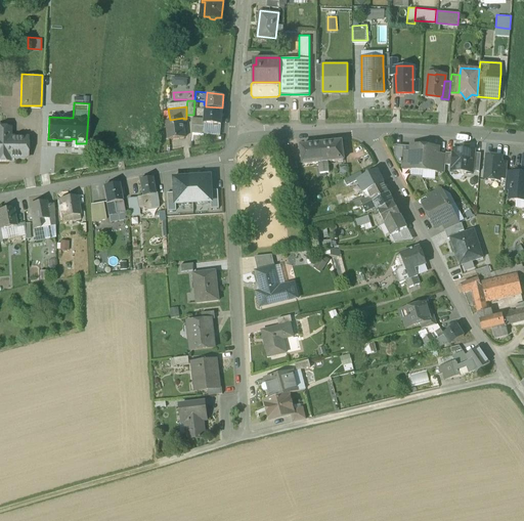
[(222,107),(206,106),(205,121),(220,123),(222,107)]
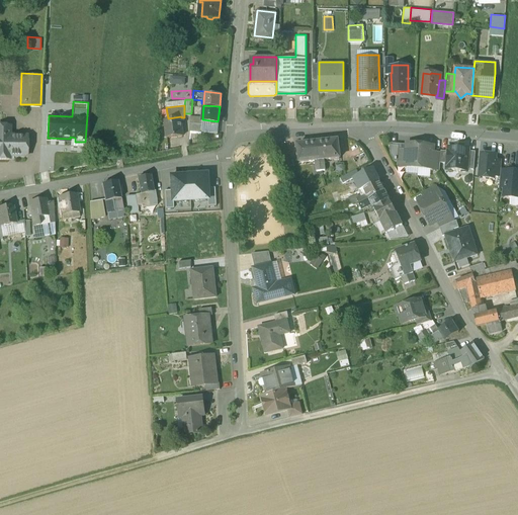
[(168,118),(165,118),(166,136),(182,134),(181,117),(181,116),(168,118)]
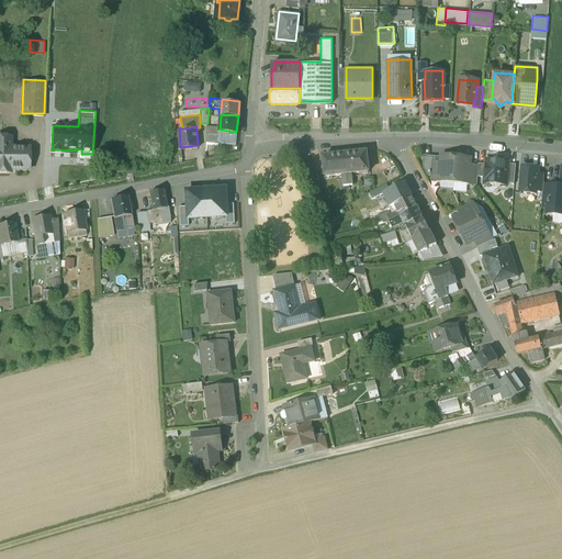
[(220,133),(206,132),(206,141),(218,142),(220,133)]
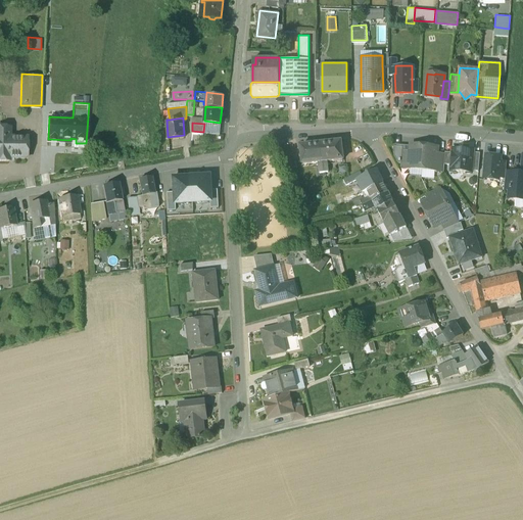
[(9,126),(0,126),(0,158),(9,158),(9,155),(27,155),(27,135),(9,135),(9,126)]
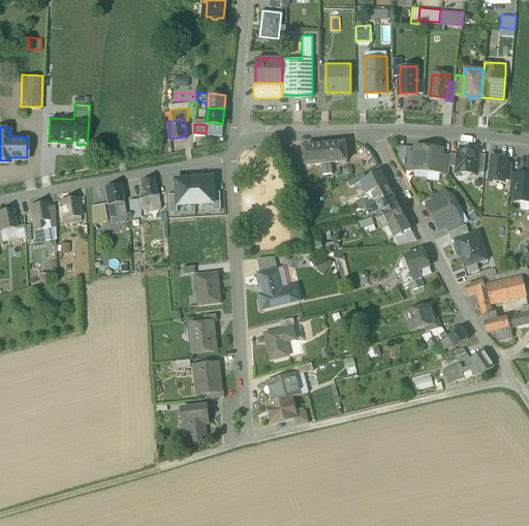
[(345,141),(304,146),(306,163),(321,162),(331,161),(347,159),(345,141)]
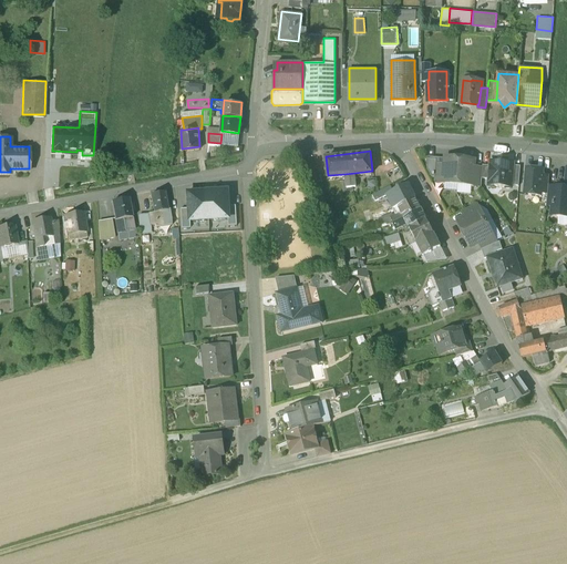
[(460,156),(445,155),(445,162),(443,181),(444,181),(457,182),(460,156)]
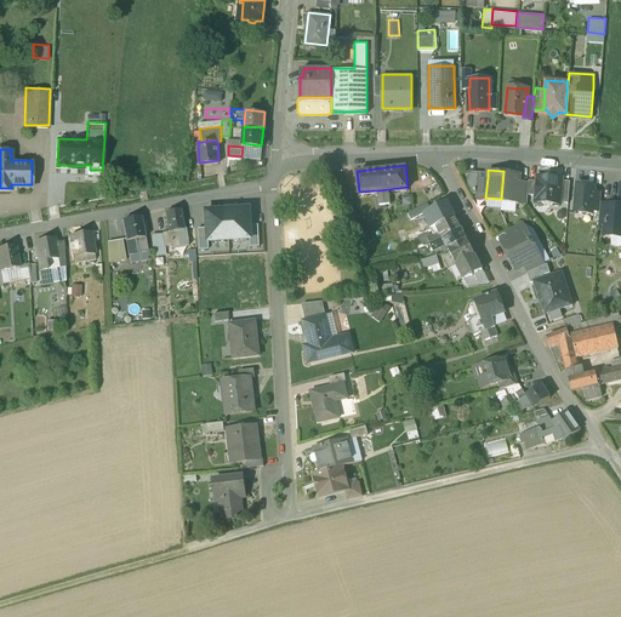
[(478,172),(468,171),(467,182),(472,190),(477,190),(478,176),(478,172)]
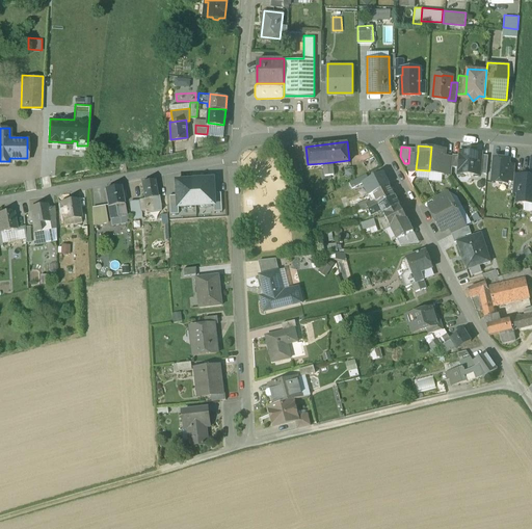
[(445,148),(431,147),(429,170),(442,172),(443,172),(444,154),(445,148)]
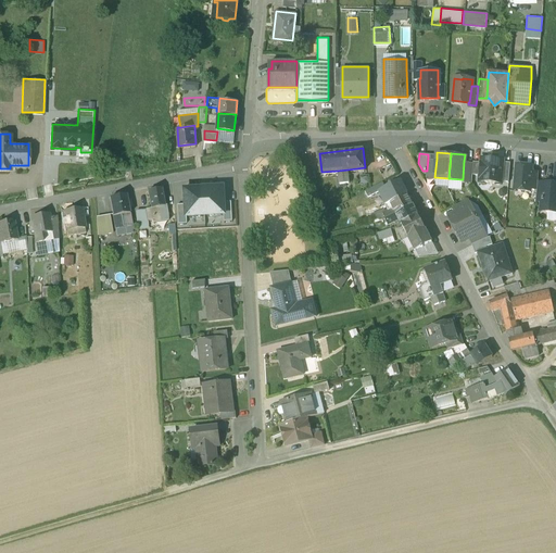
[(503,158),(480,155),(480,161),(479,173),(479,180),(501,181),(502,179),(503,160),(503,158)]
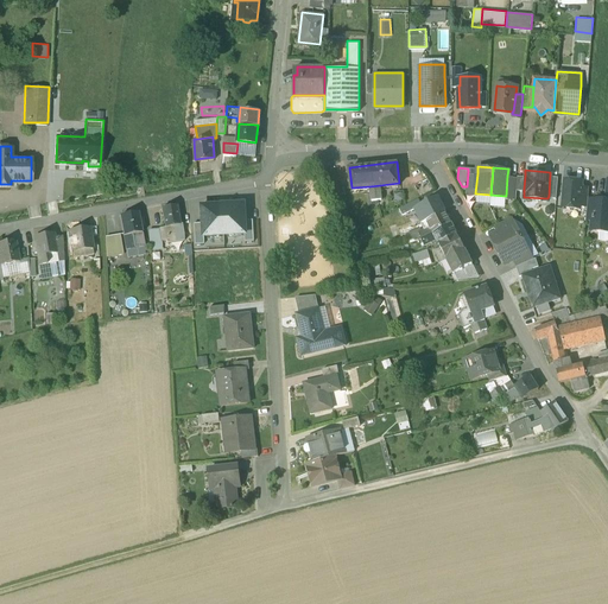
[(468,172),(467,186),(466,194),(476,195),(476,194),(475,194),(477,173),(468,172)]
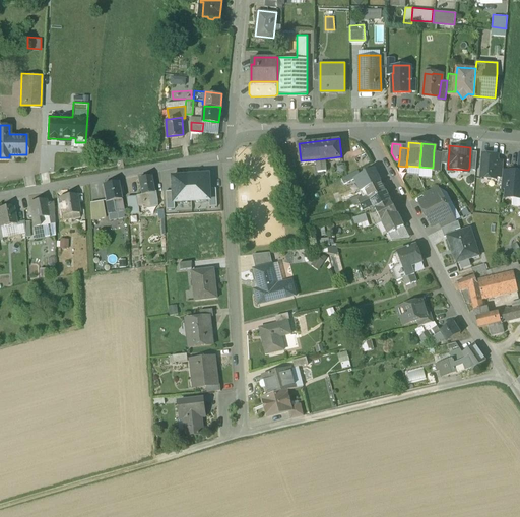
[(477,150),(470,149),(469,168),(475,169),(477,150)]
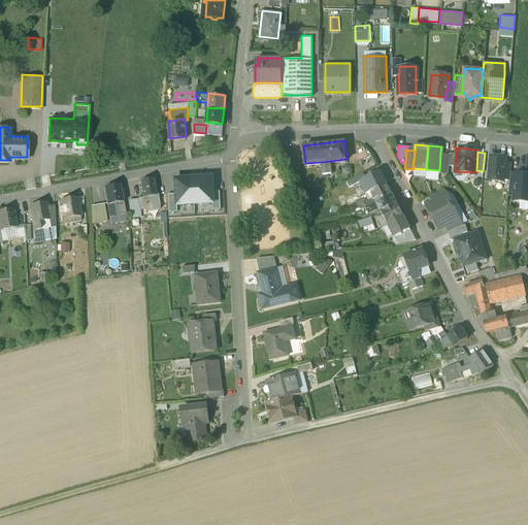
[(449,154),(440,153),(439,170),(438,170),(438,171),(448,172),(449,164),(449,154)]
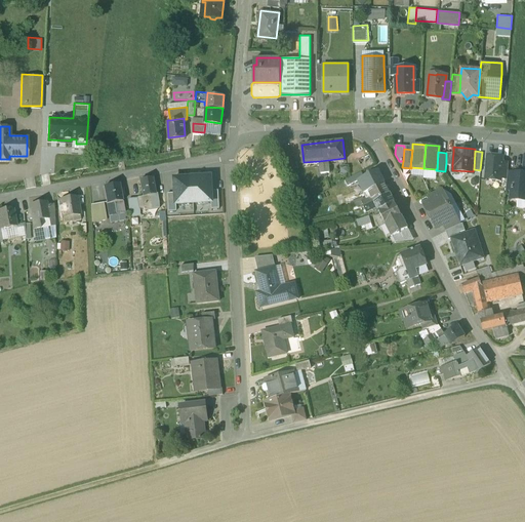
[(502,157),(494,157),(495,155),(487,154),(486,174),(491,175),(493,178),(500,178),(500,176),(501,160),(502,157)]
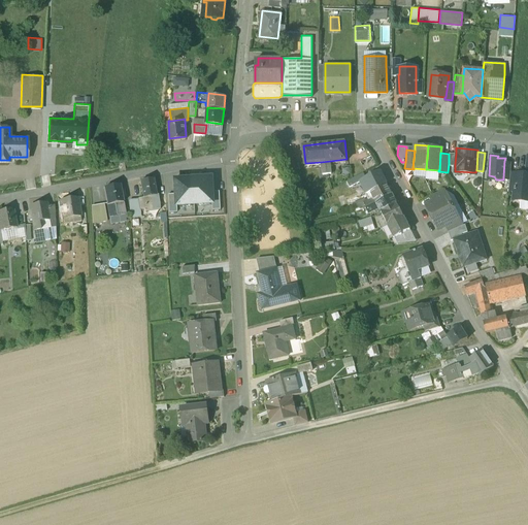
[(330,161),(321,162),(322,172),(331,172),(330,161)]
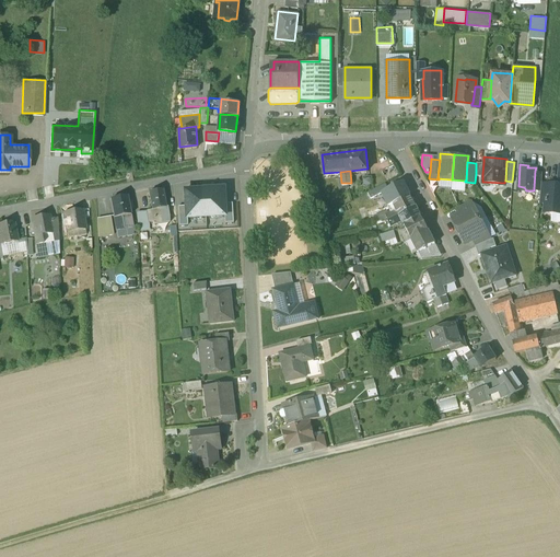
[(382,190),(388,205),(409,194),(403,181),(382,190)]
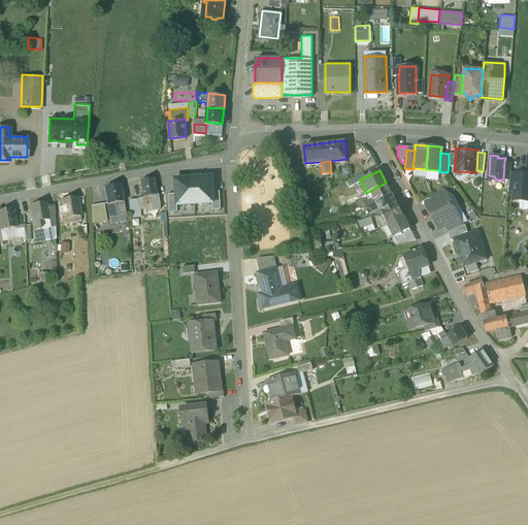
[(527,172),(517,172),(515,191),(514,196),(517,199),(527,199),(527,172)]
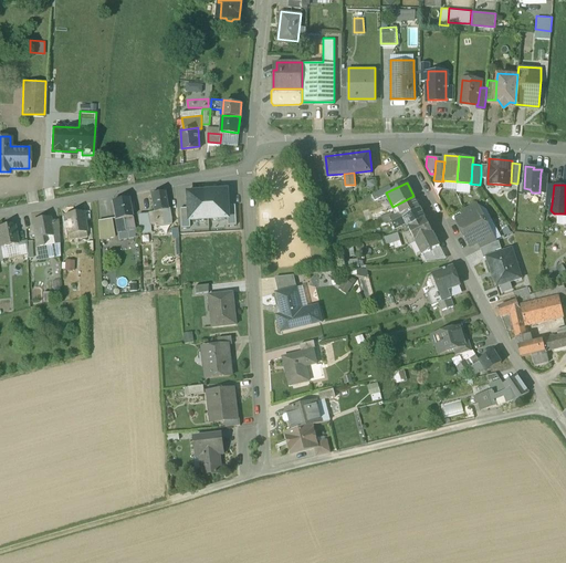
[(228,217),(229,217),(228,204),(227,189),(207,190),(208,218),(228,217)]
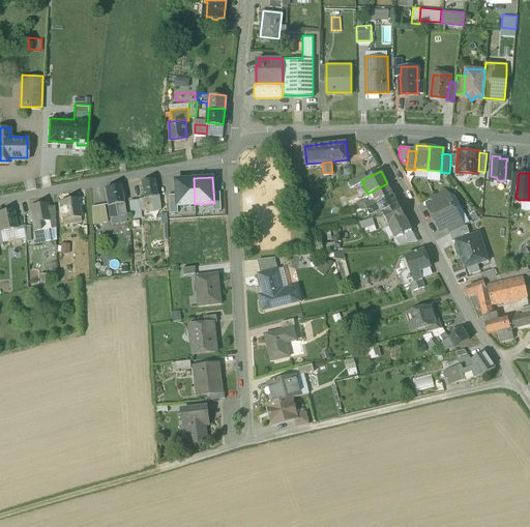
[(153,178),(141,180),(144,197),(139,198),(141,208),(148,207),(152,206),(151,196),(156,194),(155,187),(157,186),(156,180),(154,181),(153,178)]
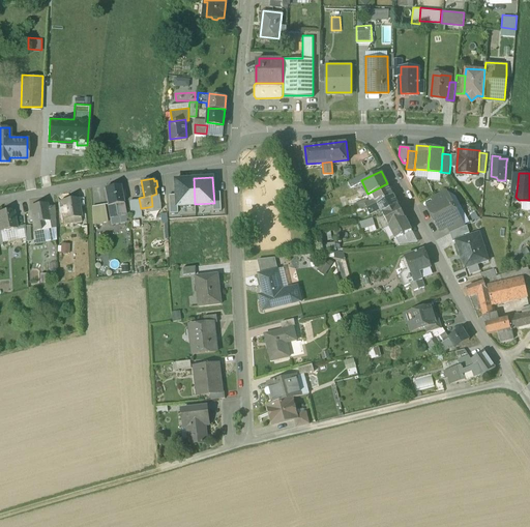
[(177,204),(195,204),(194,178),(174,179),(175,193),(176,204),(177,204)]
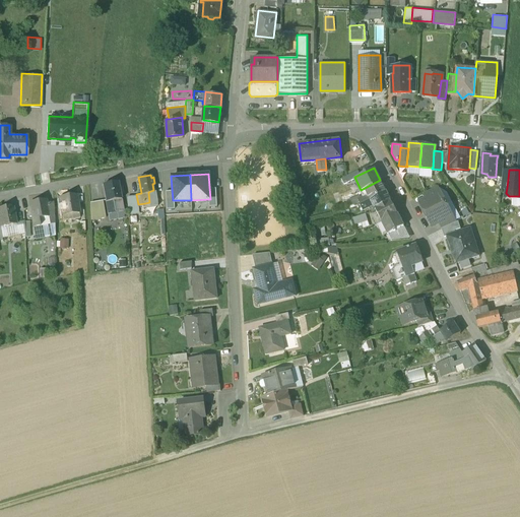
[(118,180),(103,183),(108,211),(115,210),(113,199),(121,197),(120,192),(123,192),(122,185),(119,186),(118,180)]
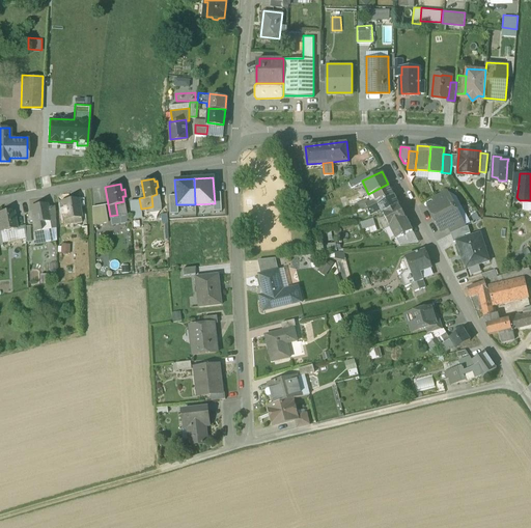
[(368,194),(367,194),(370,199),(368,200),(367,198),(364,199),(368,206),(378,201),(393,194),(388,184),(368,194)]
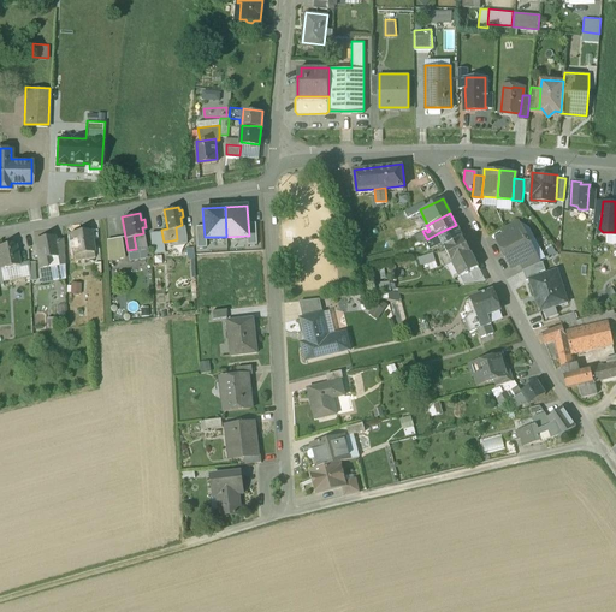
[(517,218),(501,227),(504,233),(521,225),(517,218)]
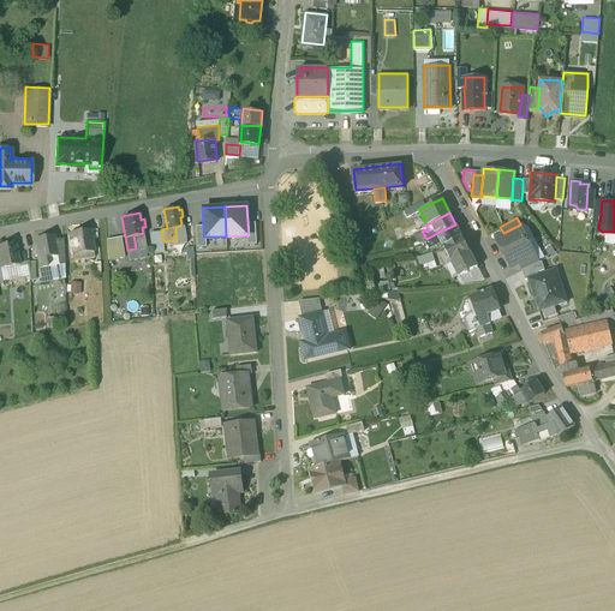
[(248,235),(248,243),(257,241),(256,221),(248,221),(249,235),(248,235)]
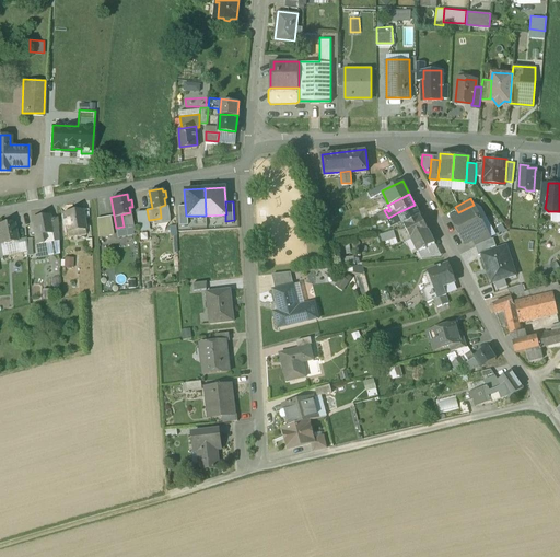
[(178,205),(179,223),(187,223),(187,216),(186,216),(185,204),(178,205)]
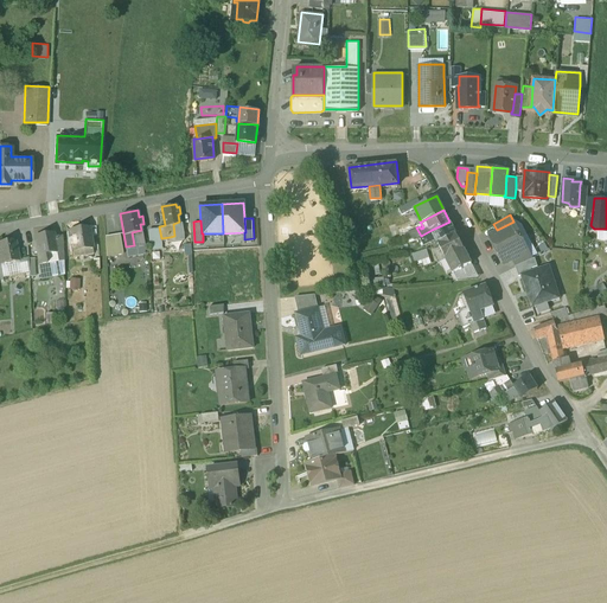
[(170,241),(184,238),(181,222),(179,222),(173,224),(174,236),(170,237),(170,241)]
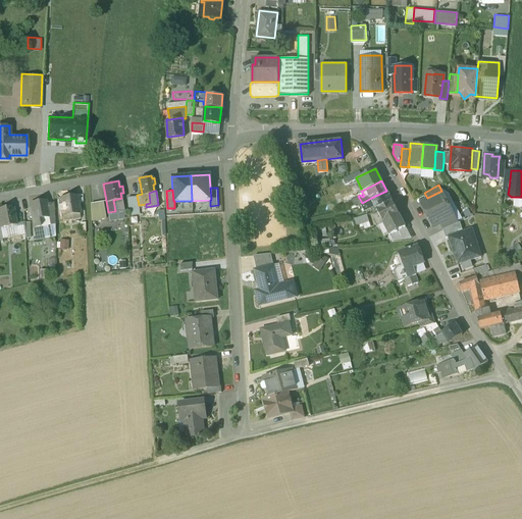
[(352,191),(342,194),(345,201),(349,199),(355,197),(352,191)]
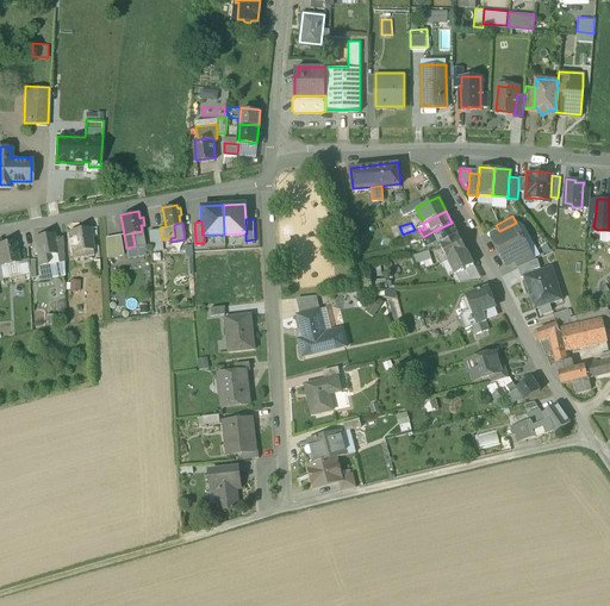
[(452,223),(434,231),(437,238),(440,243),(459,233),(452,223)]
